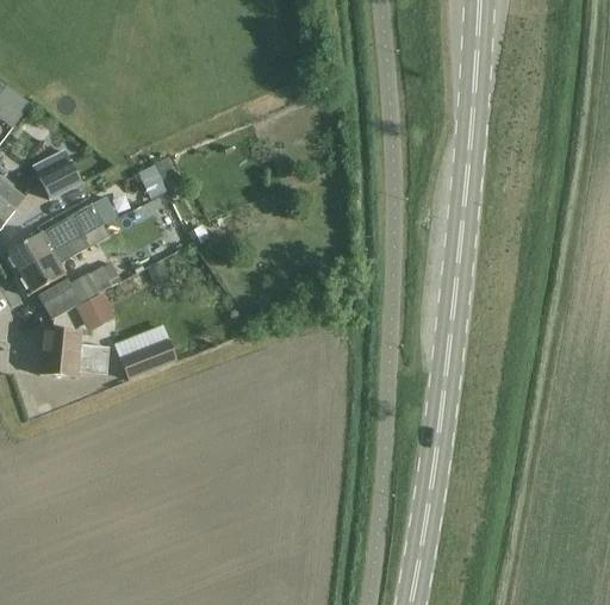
[(0,117),(12,126),(31,103),(6,83),(0,89),(0,117)]
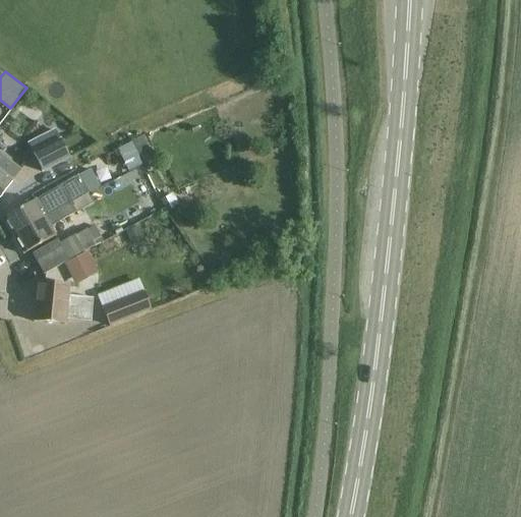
[(54,126),(27,140),(44,170),(70,156),(54,126)]
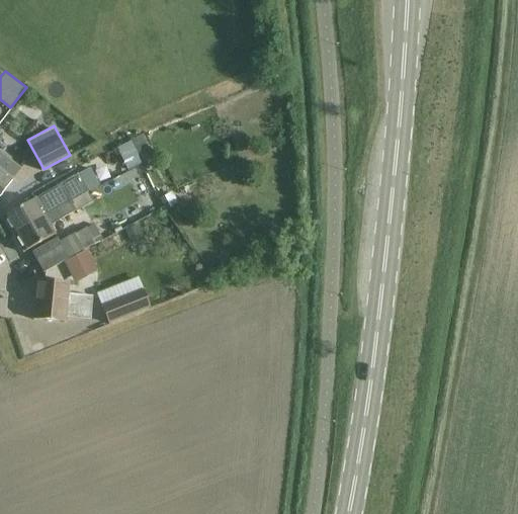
[(126,168),(141,162),(132,141),(117,147),(126,168)]
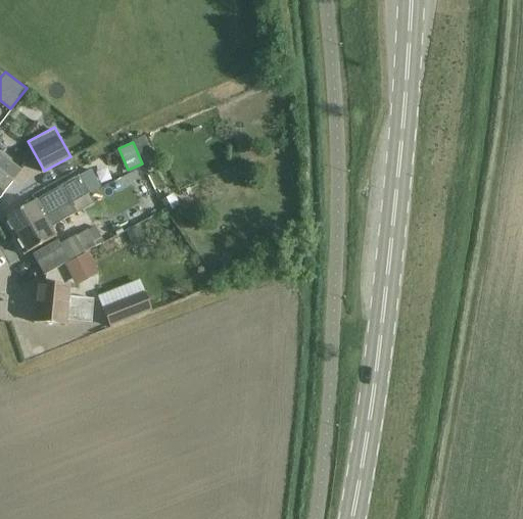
[(0,194),(6,188),(20,169),(0,151),(0,194)]
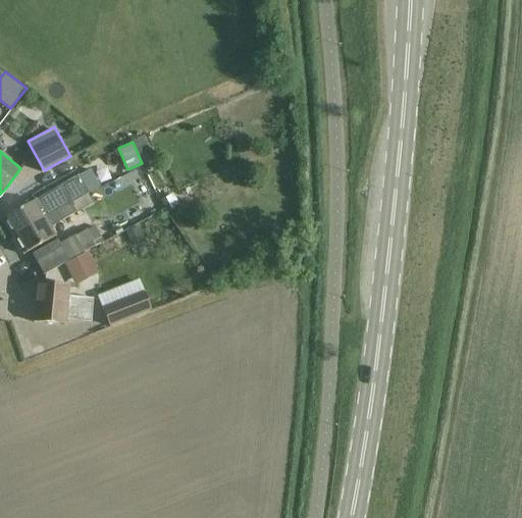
[(36,199),(2,216),(10,230),(87,190),(79,173),(60,184),(36,199)]
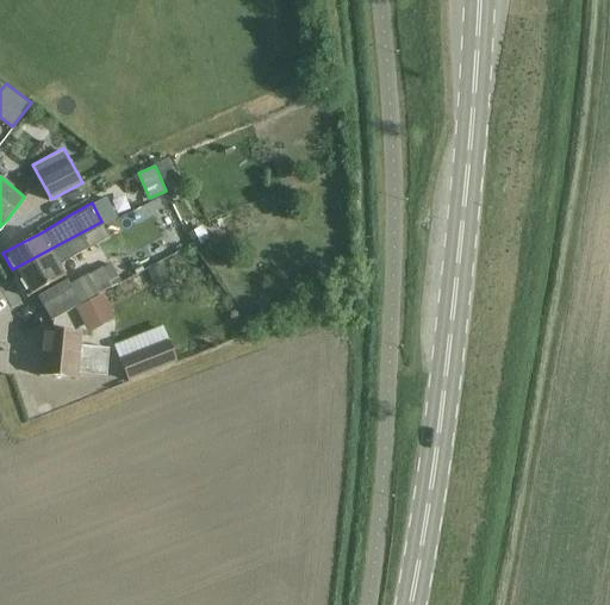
[(101,222),(12,269),(27,294),(64,274),(58,262),(88,245),(82,235),(103,223),(117,216),(116,213),(101,222)]
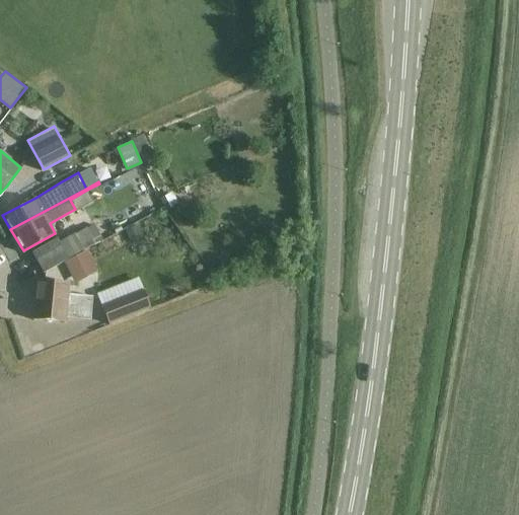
[(169,192),(160,197),(165,207),(174,203),(169,192)]
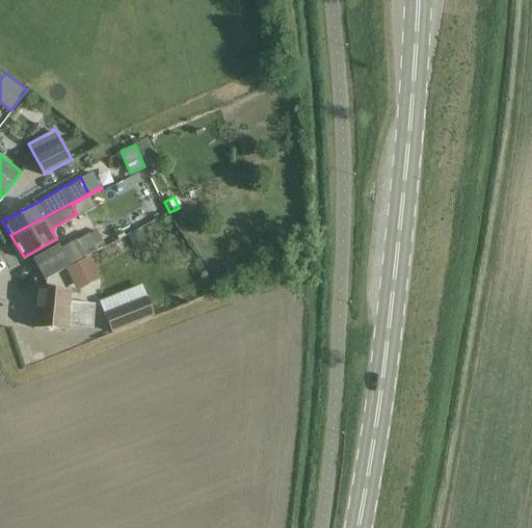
[(70,263),(86,255),(85,254),(104,244),(96,228),(60,246),(59,244),(32,258),(44,276),(70,264),(70,263)]
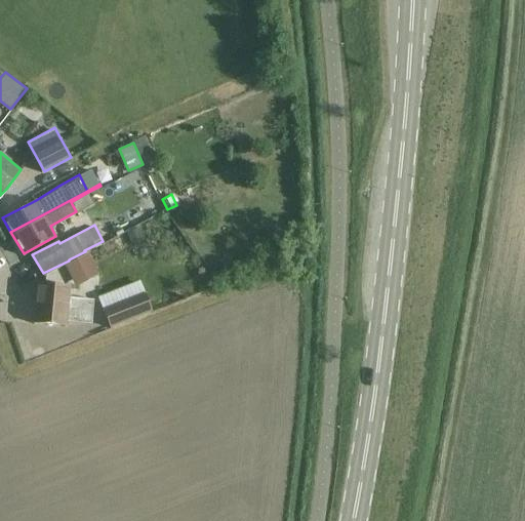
[(70,280),(92,268),(85,253),(63,266),(70,280)]
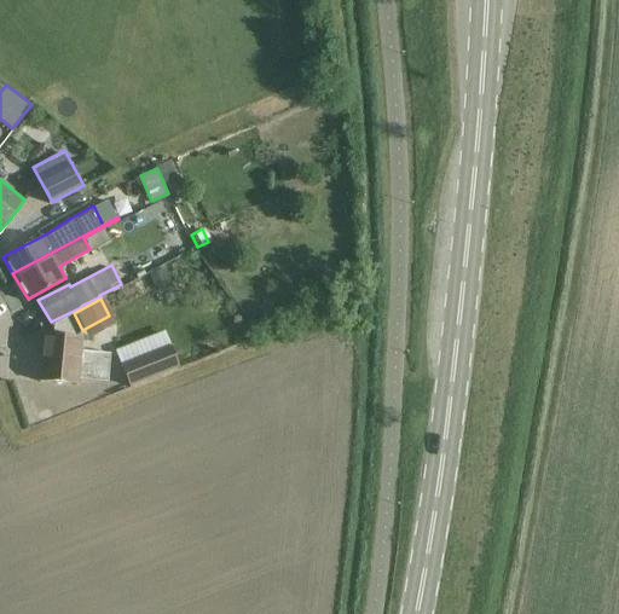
[(77,382),(77,377),(108,380),(110,351),(81,348),(81,336),(44,332),(40,378),(77,382)]
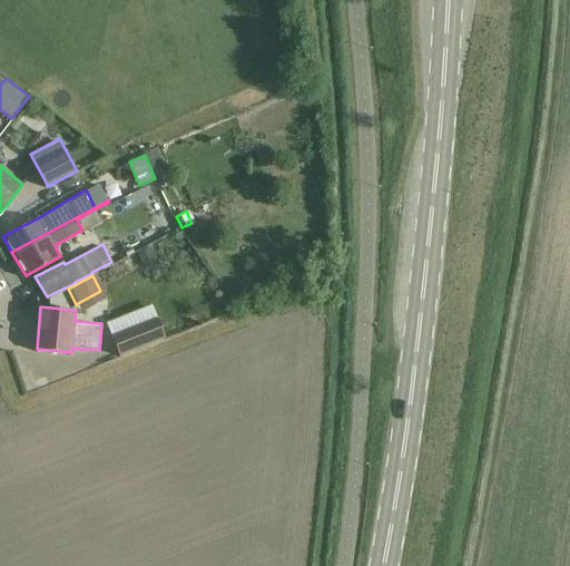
[(111,333),(118,352),(164,335),(157,316),(111,333)]
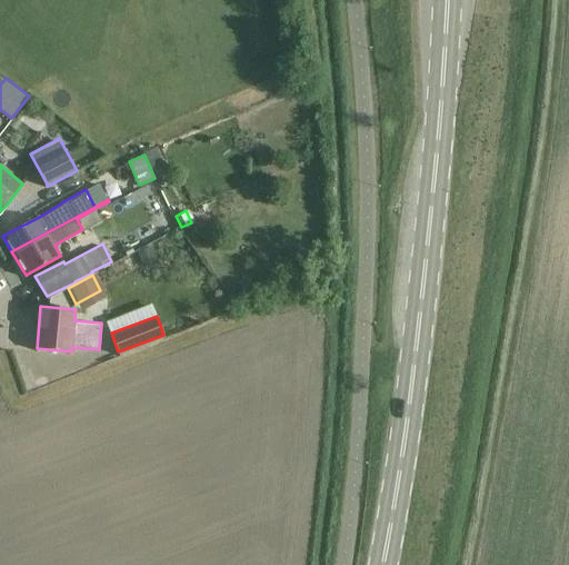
All buildings are outlined.
